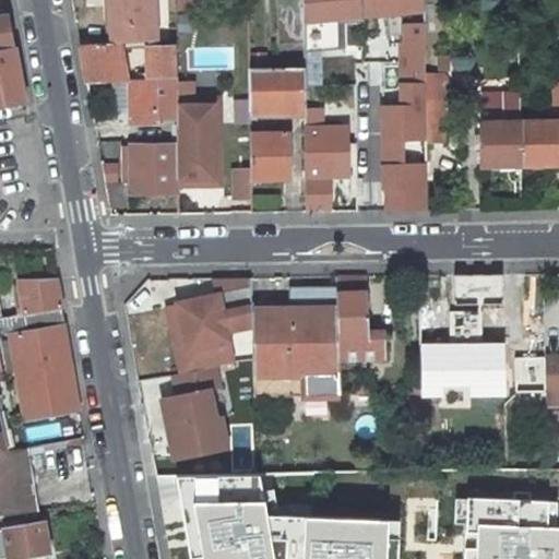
[(156,40),(154,0),(109,0),(111,43),(118,43),(149,42),(156,40)]
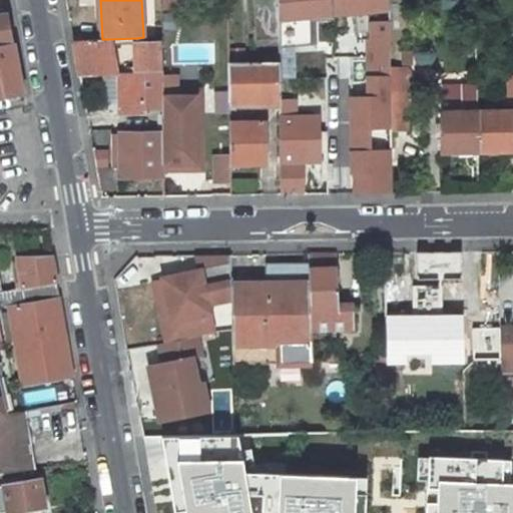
[(279,41),(278,0),(252,0),(254,42),(279,41)]
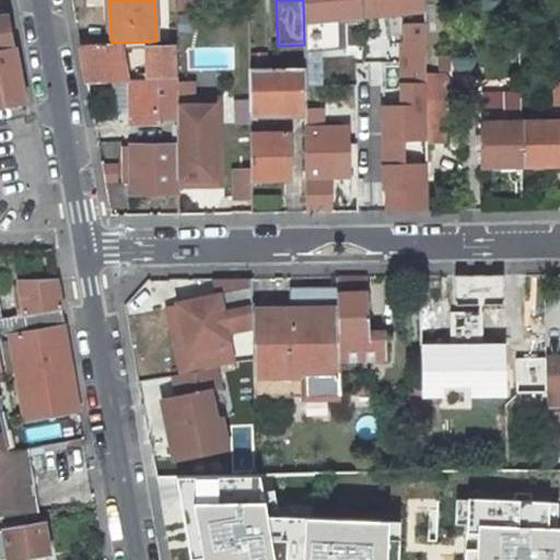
[(426,76),(426,11),(424,0),(303,0),(304,45),(305,51),(403,43),(403,106),(383,106),(384,212),(427,211),(427,143),(426,100),(426,76)]
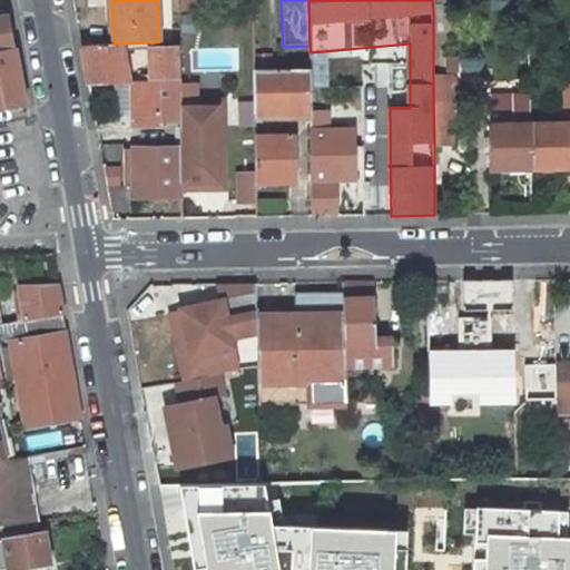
[(0,50),(12,48),(7,16),(0,17),(0,50)]
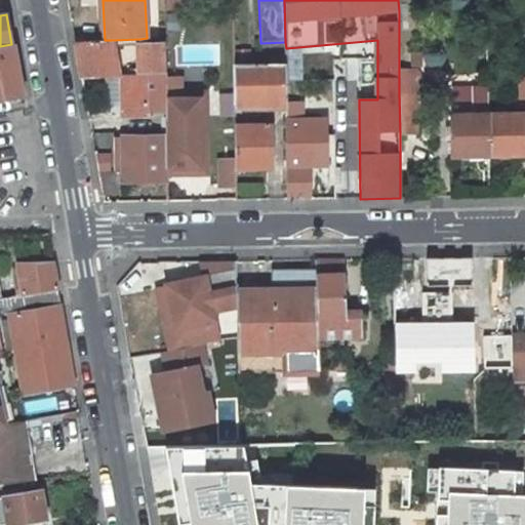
[(164,71),(163,44),(147,44),(147,38),(139,39),(140,72),(164,71)]
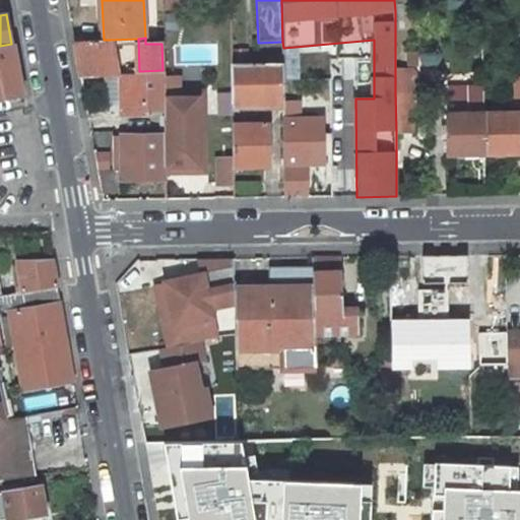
[(116,75),(110,40),(104,40),(74,42),(80,78),(106,77),(116,76),(116,75)]
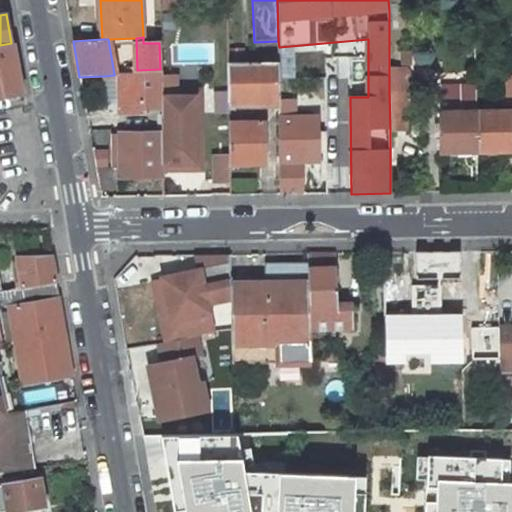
[(0,87),(20,84),(12,43),(11,43),(0,45),(0,87)]
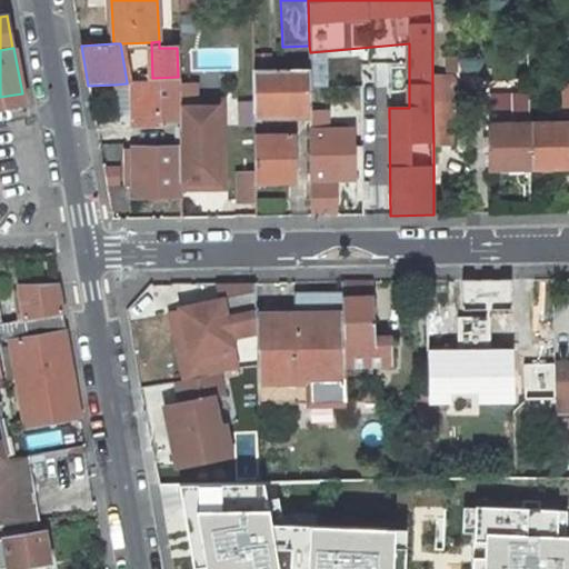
[(355,146),(355,129),(328,129),(328,109),(313,110),(313,105),(335,105),(335,99),(368,99),(368,80),(355,80),(355,68),(310,67),(310,69),(311,116),(309,116),(310,181),(311,217),(340,217),(340,206),(336,206),(336,180),(362,179),(362,146),(355,146)]
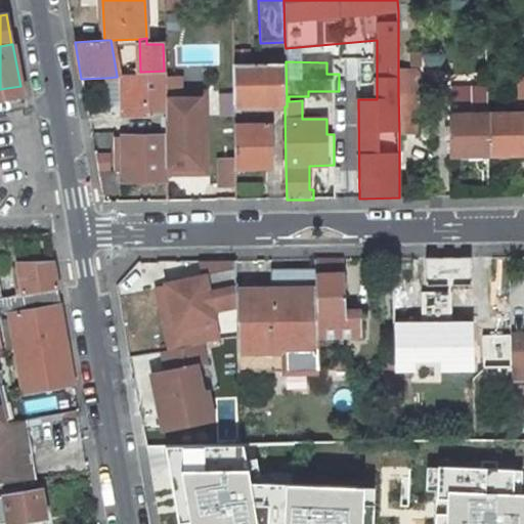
[(287,106),(286,63),(233,64),(234,106),(285,106),(287,106)]
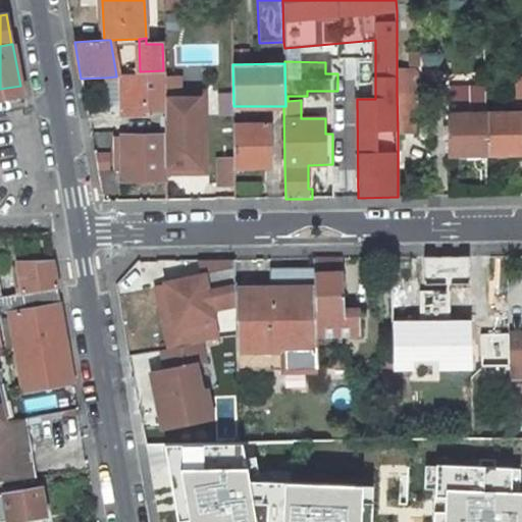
[(419,92),(419,77),(415,70),(397,70),(397,93),(415,92),(419,92)]
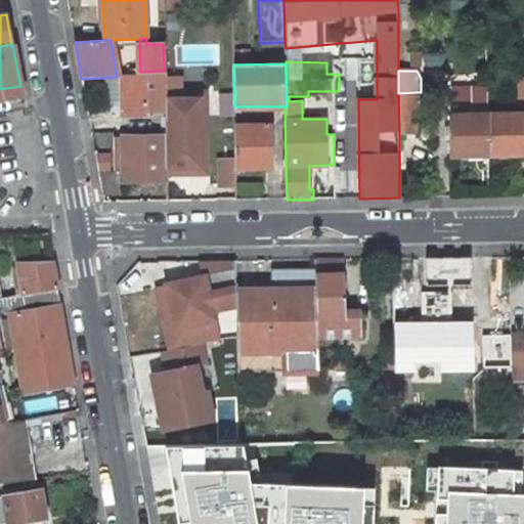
[(167,74),(120,76),(121,113),(166,111),(167,100),(167,93),(167,74)]
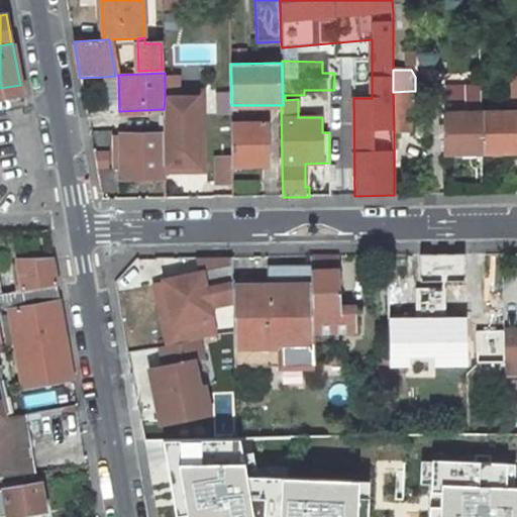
[(106,112),(119,111),(118,75),(115,75),(115,76),(105,77),(106,112)]
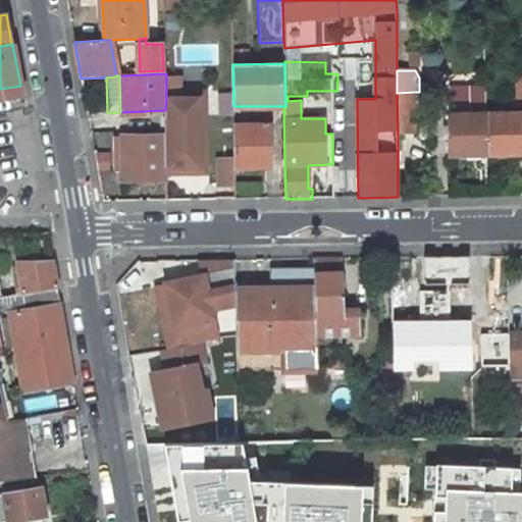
[(0,100),(22,97),(20,86),(0,89),(0,100)]
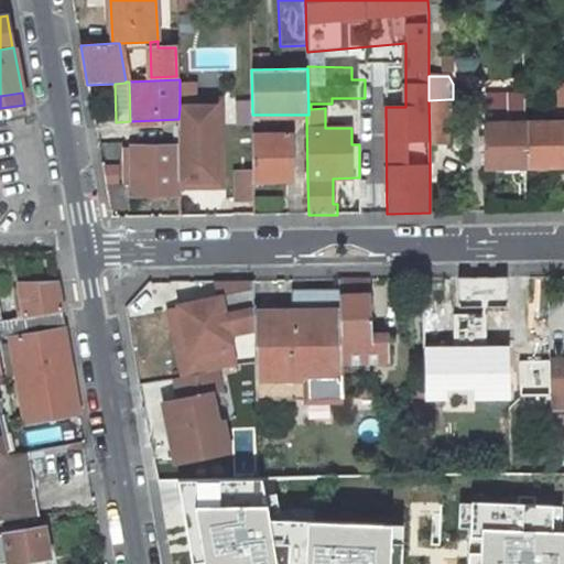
[(181,180),(181,187),(223,186),(220,99),(180,100),(180,108),(215,108),(216,179),(181,180)]
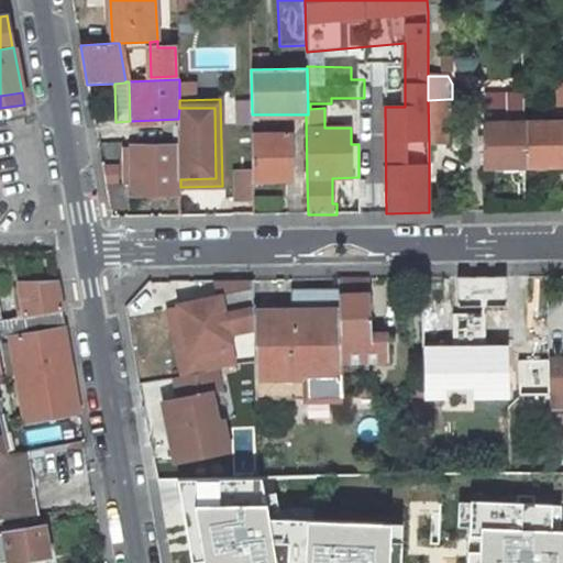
[(429,144),(448,144),(448,99),(428,100),(429,144)]
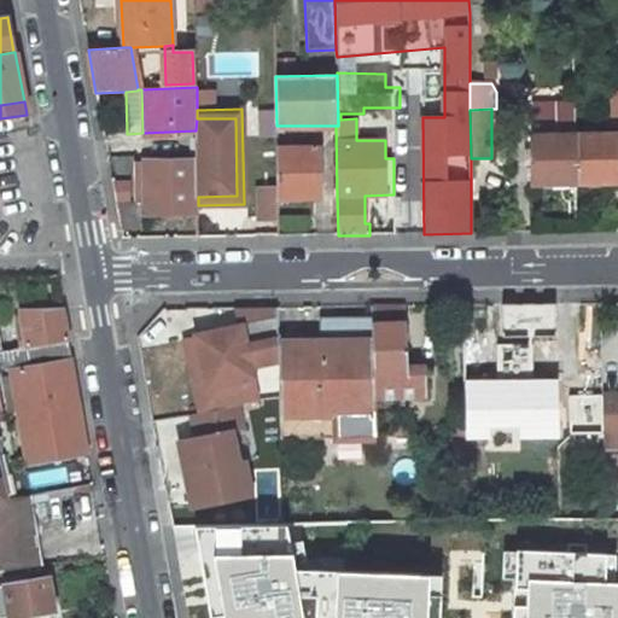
[(575,136),(575,109),(532,110),(534,138),(575,136)]
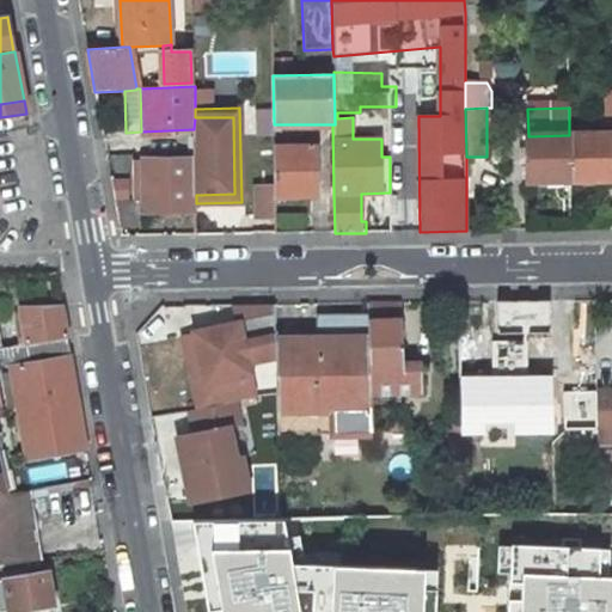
[(233,117),(195,117),(194,129),(193,142),(193,159),(194,195),(196,195),(234,194),(233,117)]
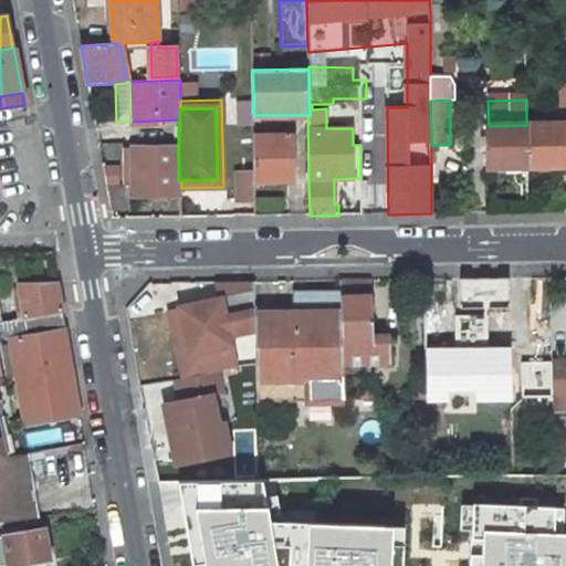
[(565,124),(526,125),(526,166),(565,165),(565,124)]
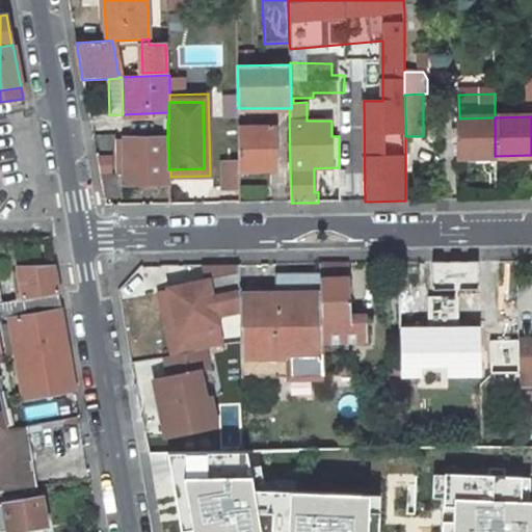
[(495,156),(495,117),(459,118),(457,118),(457,157),(495,156)]
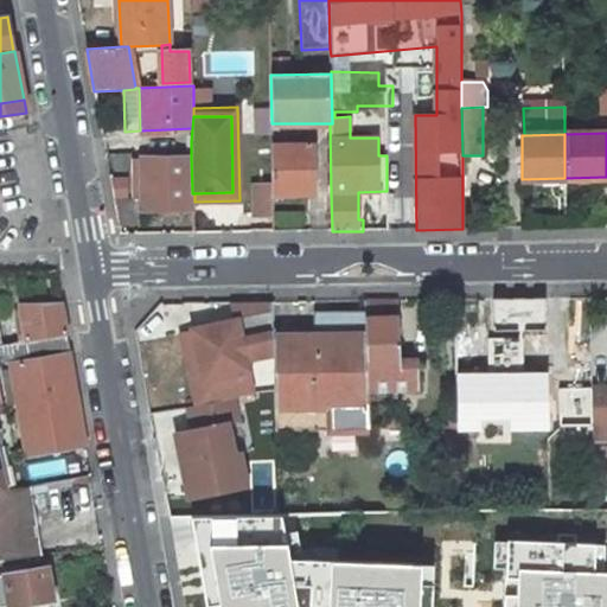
[(272,195),(313,195),(312,146),(272,146),(272,184),(272,195)]
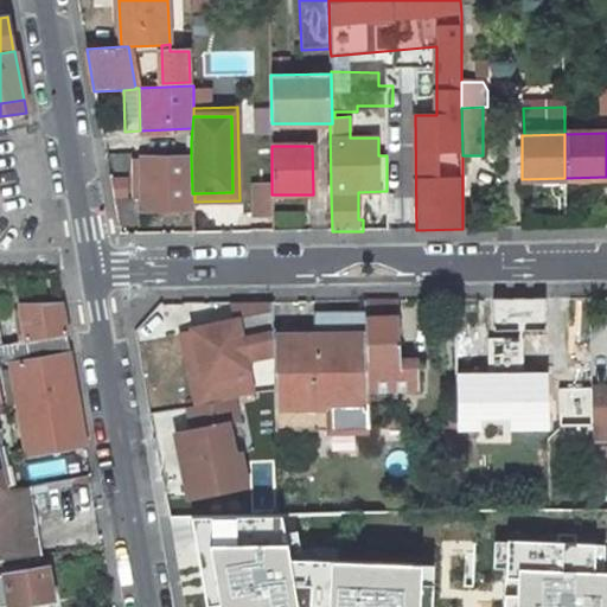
[(192,193),(191,158),(141,157),(141,158),(142,199),(142,211),(195,210),(195,202),(195,193),(192,193)]
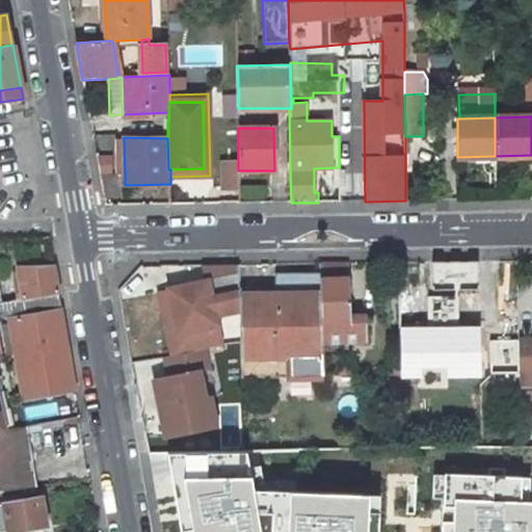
[(115,175),(125,175),(124,138),(115,138),(115,175)]
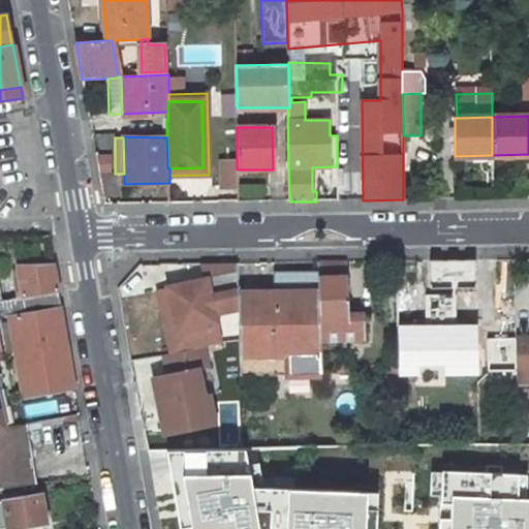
[(99,174),(110,173),(111,155),(96,156),(99,174)]
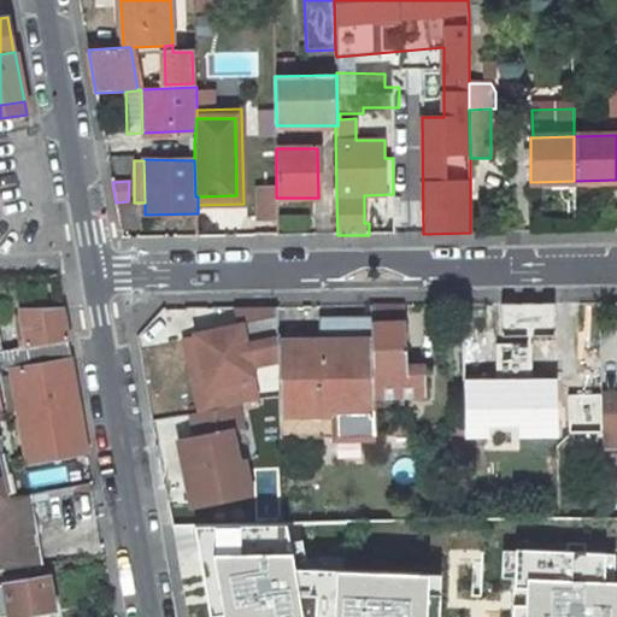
[(276,187),(257,188),(257,221),(276,221),(276,198),(276,187)]
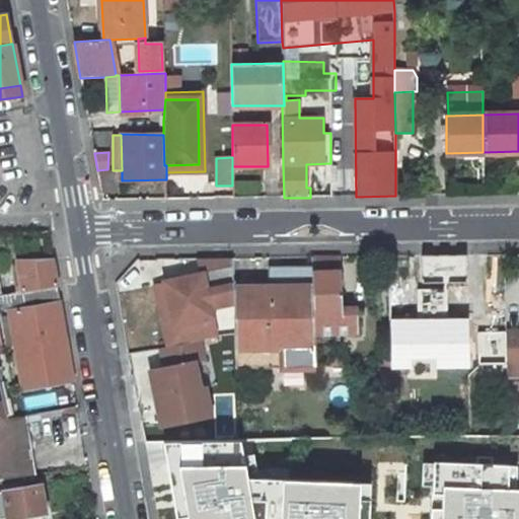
[(198,187),(197,172),(172,173),(173,189),(198,187)]
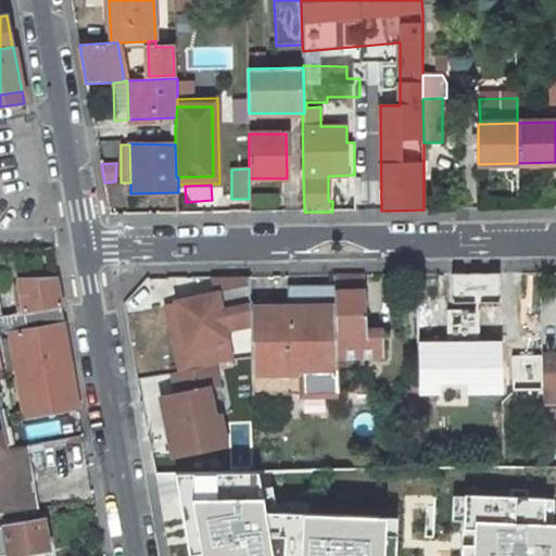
[(250,192),(250,207),(276,207),(276,192),(250,192)]
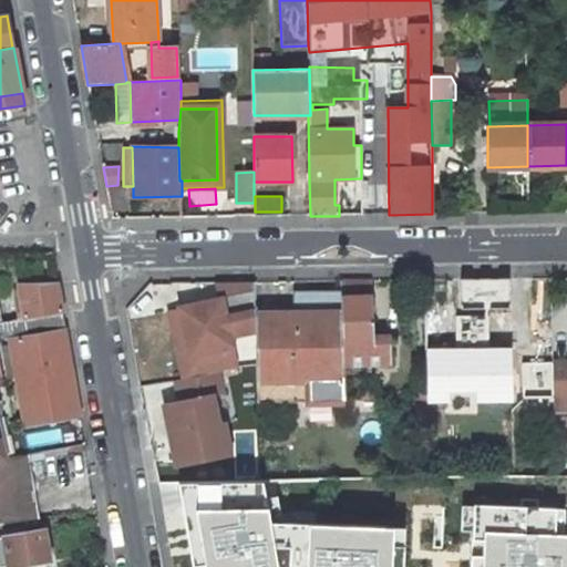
[(488,310),(508,310),(508,278),(487,279),(488,310)]
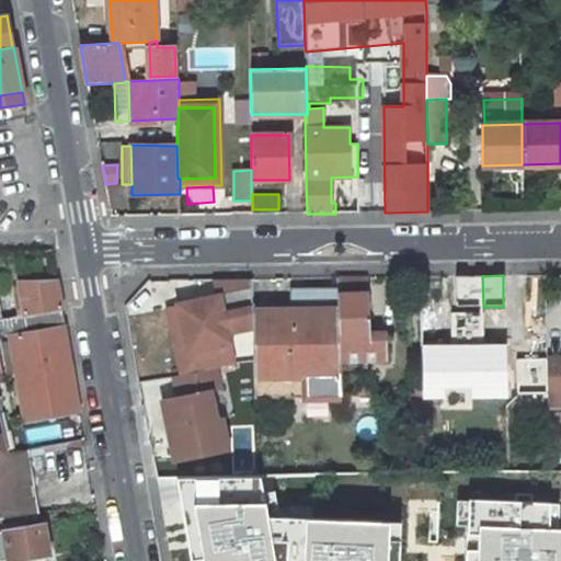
[(385,333),(367,334),(366,277),(338,277),(338,289),(340,361),(385,359),(385,333)]
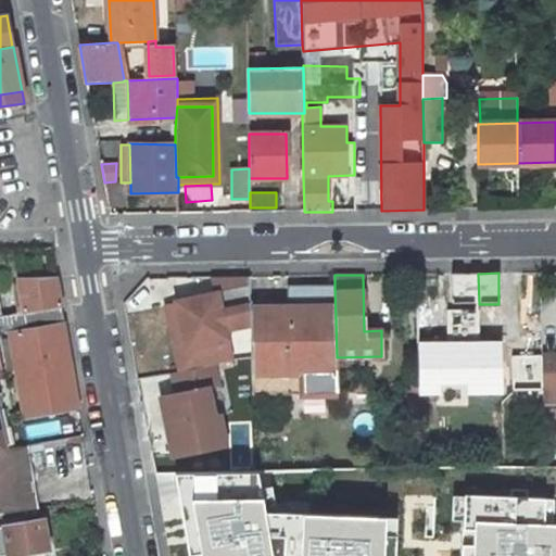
[(251,308),(250,276),(214,277),(217,294),(176,302),(177,305),(189,371),(215,366),(251,359),(251,308)]
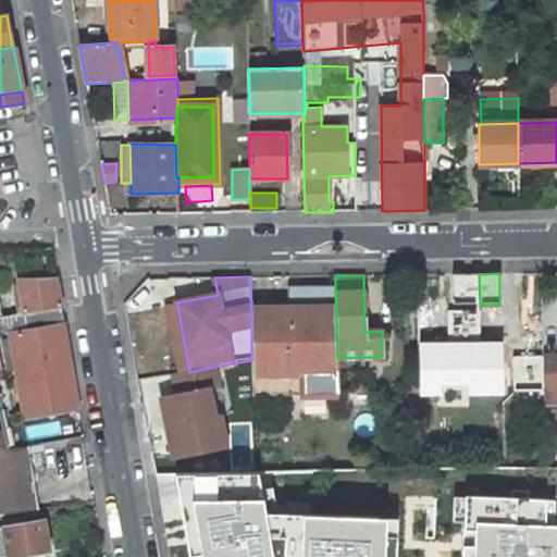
[(24,314),(60,308),(56,279),(19,280),(23,304),(24,314)]
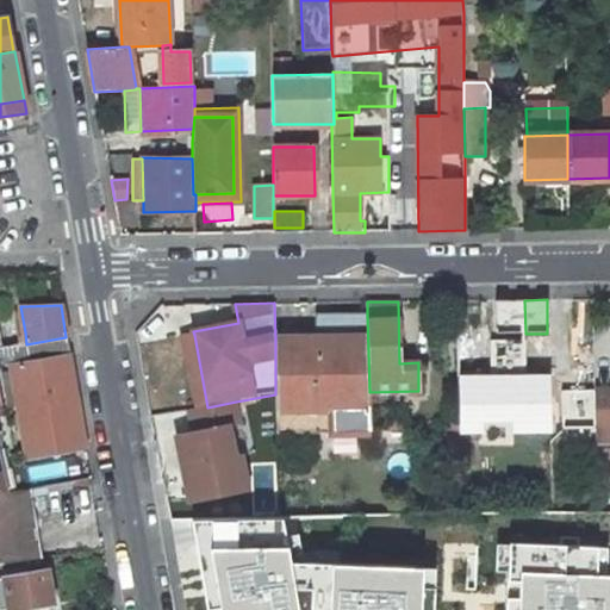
[(316,338),(275,338),(275,394),(277,434),(369,433),(369,392),(367,315),(316,315),(316,338)]
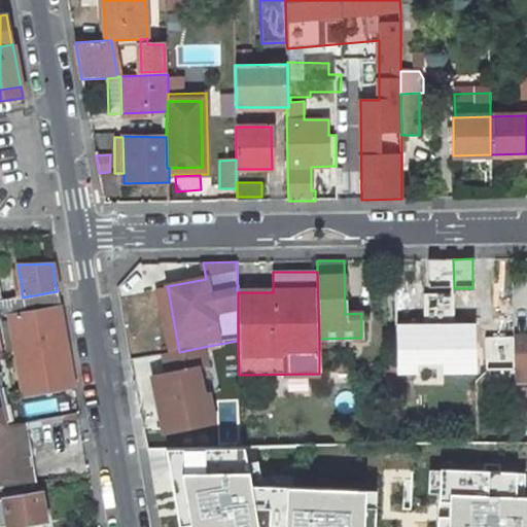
[(0,300),(8,299),(7,289),(4,274),(0,274),(0,300)]
